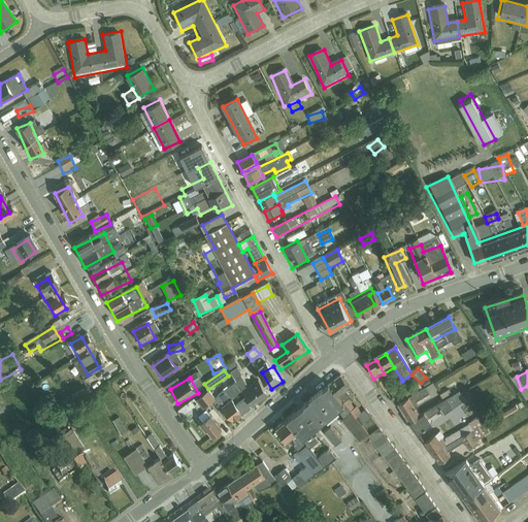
[(375,425),(341,380),(303,408),(317,426),(331,445),(338,439),(326,422),(338,413),(357,438),(363,434),(375,425)]
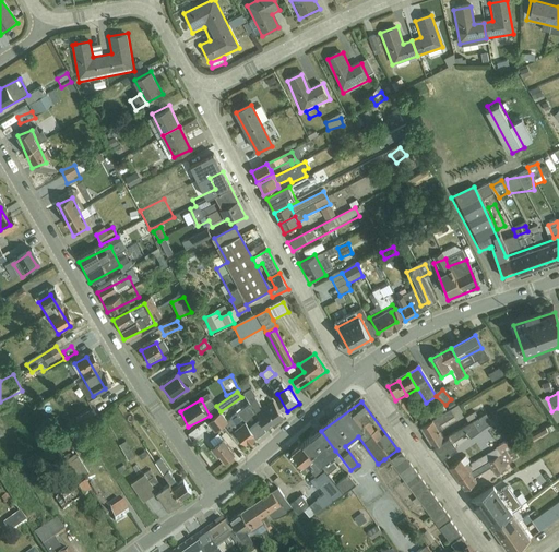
[(234,431),(244,445),(284,420),(275,406),(259,416),(252,405),(239,414),(246,423),(234,431)]
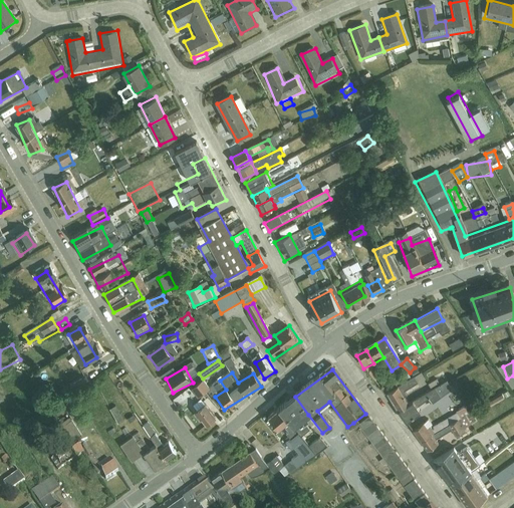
[(401,387),(407,397),(427,385),(421,373),(401,387)]
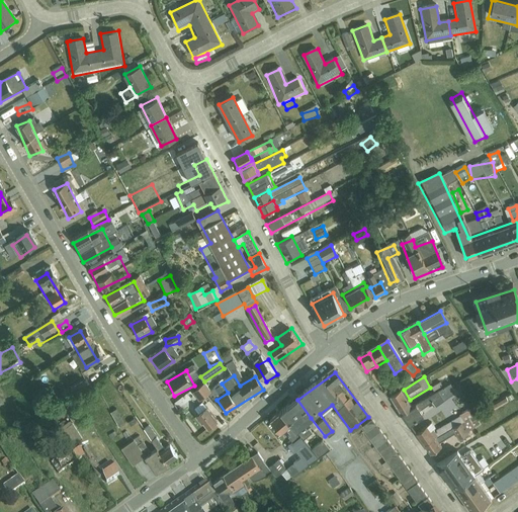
[(200,403),(211,392),(202,384),(192,395),(200,403)]
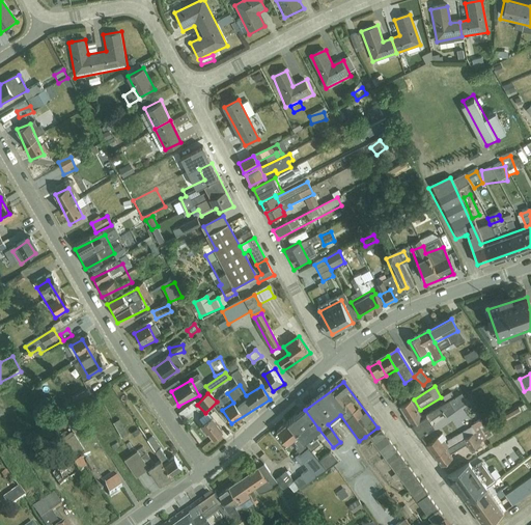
[(462,398),(430,416),(437,427),(467,405),(462,398)]
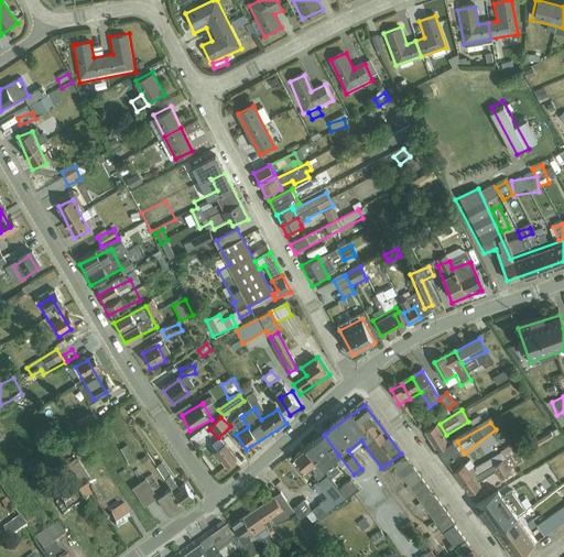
[(425,432),(445,465),(464,454),(457,441),(454,436),(445,440),(436,425),(425,432)]
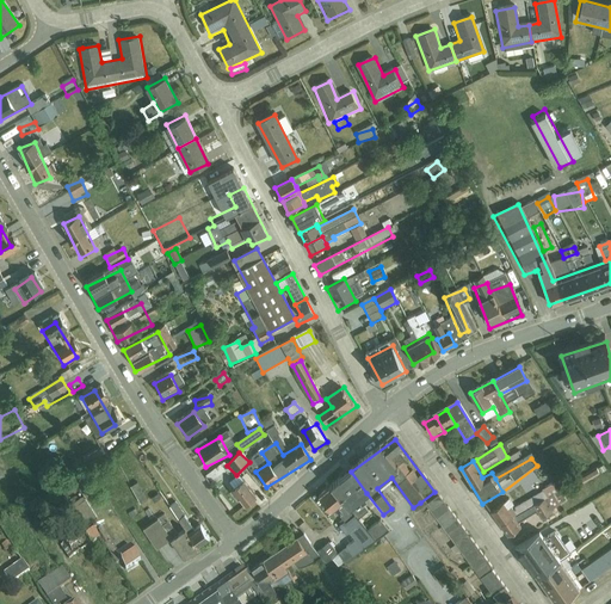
[(210,487),(229,474),(224,467),(205,479),(210,487)]
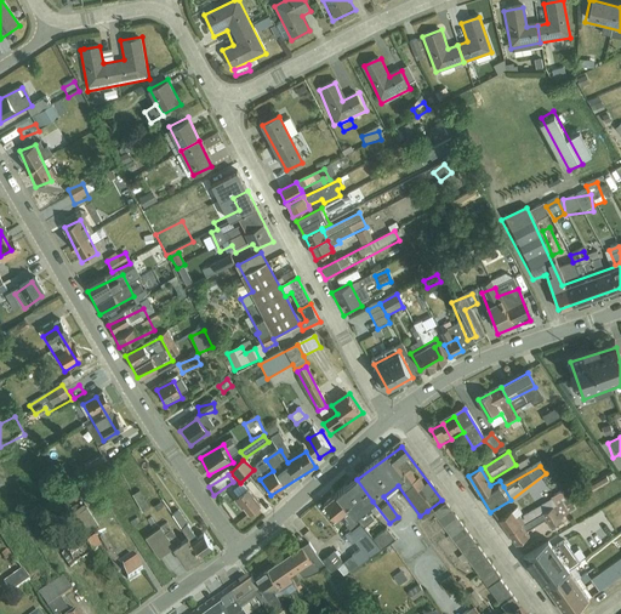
[(372,501),(357,479),(336,495),(348,512),(352,517),(372,501)]
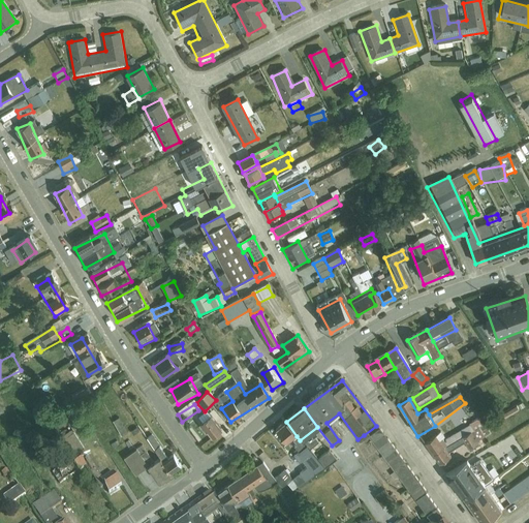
[(185,466),(150,413),(136,423),(161,459),(148,468),(158,485),(185,466)]
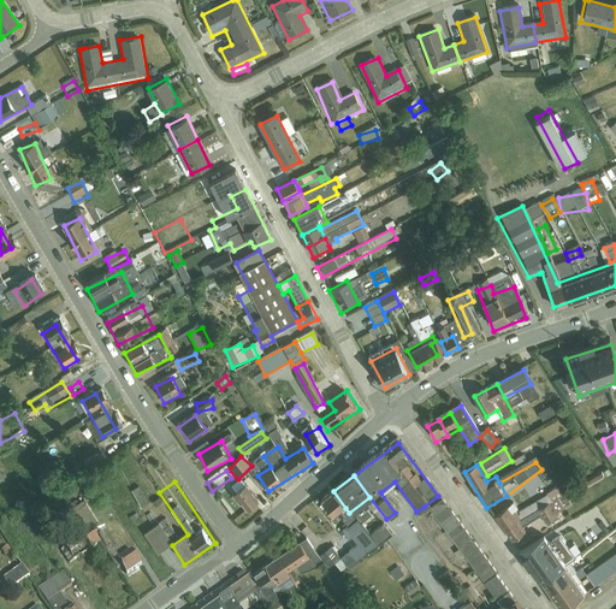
[(246,485),(232,497),(247,513),(260,501),(246,485)]
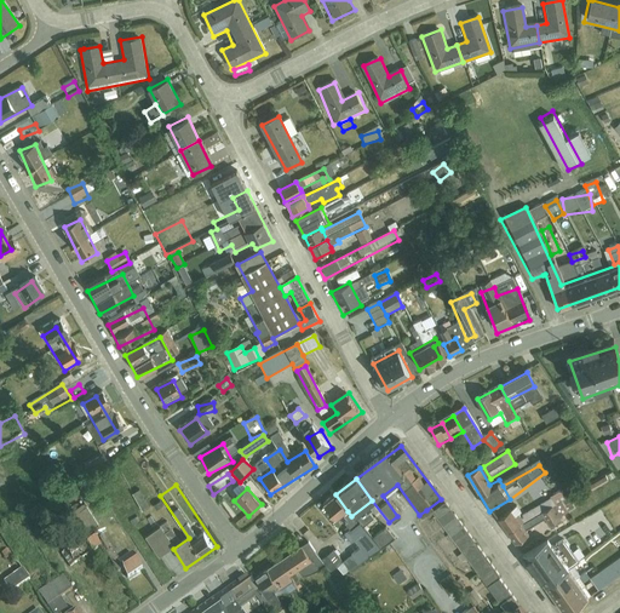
[(336,494),(321,505),(334,521),(343,515),(348,511),(336,494)]
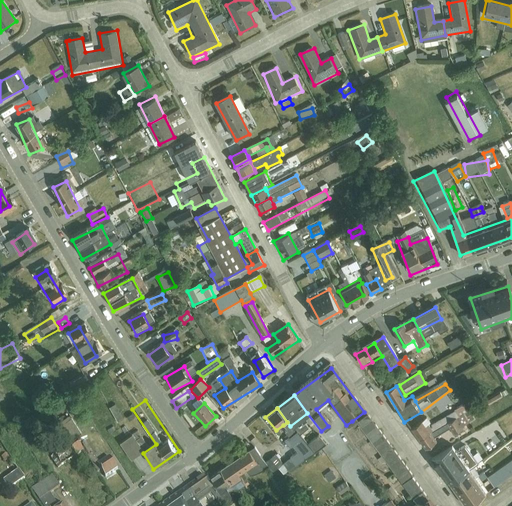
[(466,424),(458,411),(425,431),(421,425),(411,431),(423,450),(432,444),(428,439),(451,425),(455,431),(466,424)]
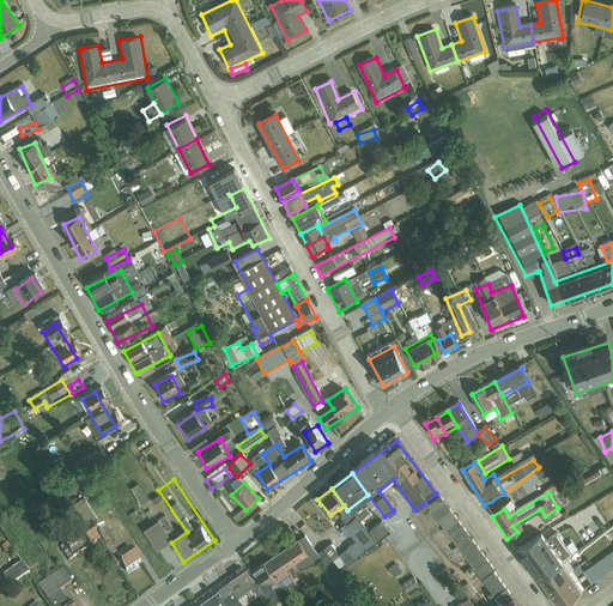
[(436,494),(422,504),(493,605),(498,605),(510,597),(436,494)]
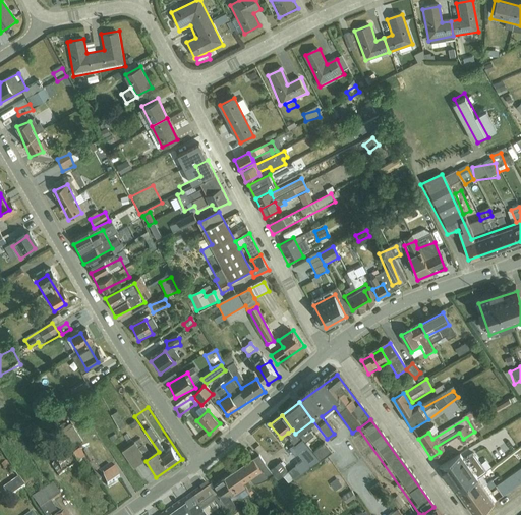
[(292,430),(288,433),(293,440),(290,442),(293,447),(301,441),(295,434),(292,430)]
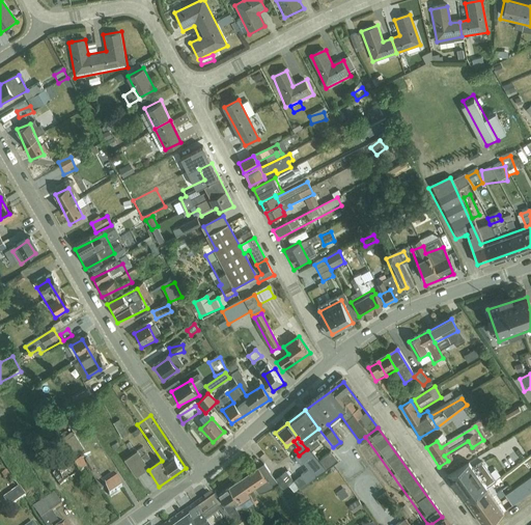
[(301,467),(305,464),(309,469),(300,475),(306,484),(337,462),(332,453),(318,463),(310,450),(296,460),(301,467)]
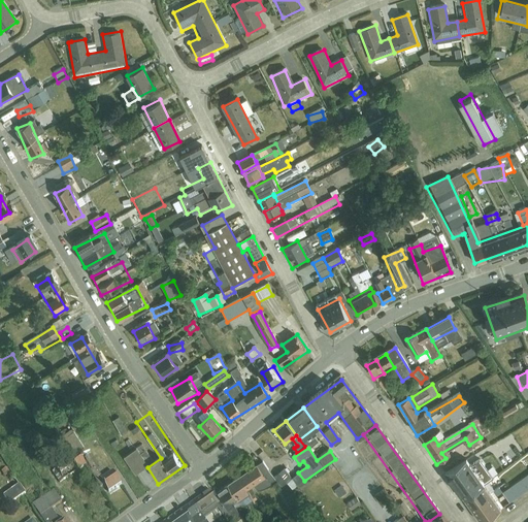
[(136,453),(124,460),(134,476),(145,468),(136,453)]
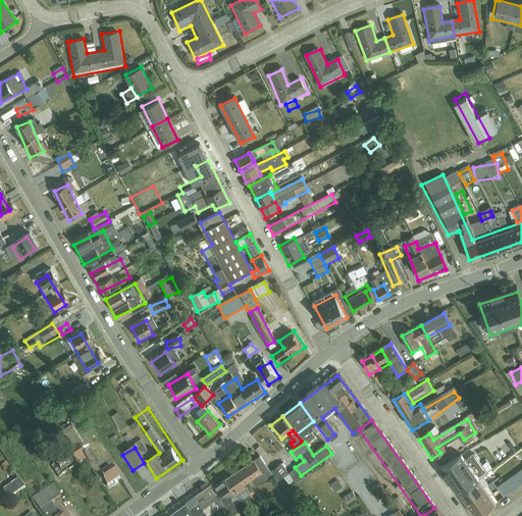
[(77,454),(55,469),(64,483),(87,467),(77,454)]
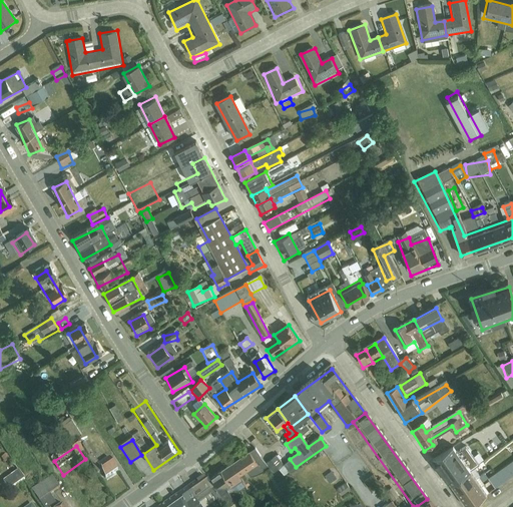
[(436,459),(452,485),(470,474),(479,468),(467,450),(459,455),(454,448),(436,459)]
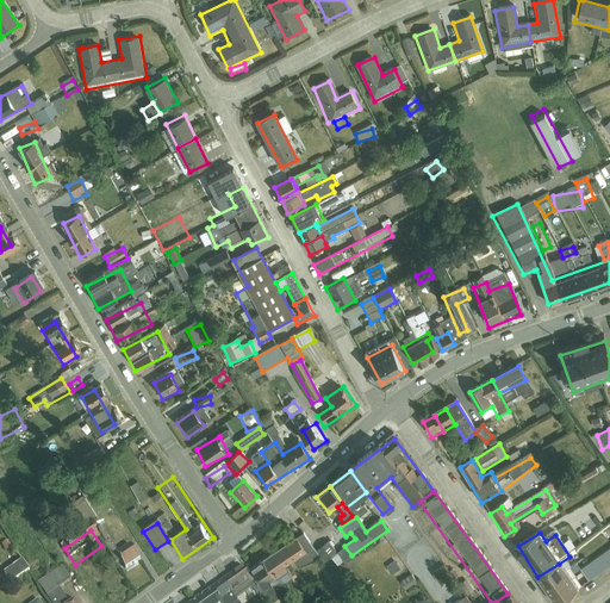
[(296,535),(204,602),(237,602),(307,552),(296,535)]
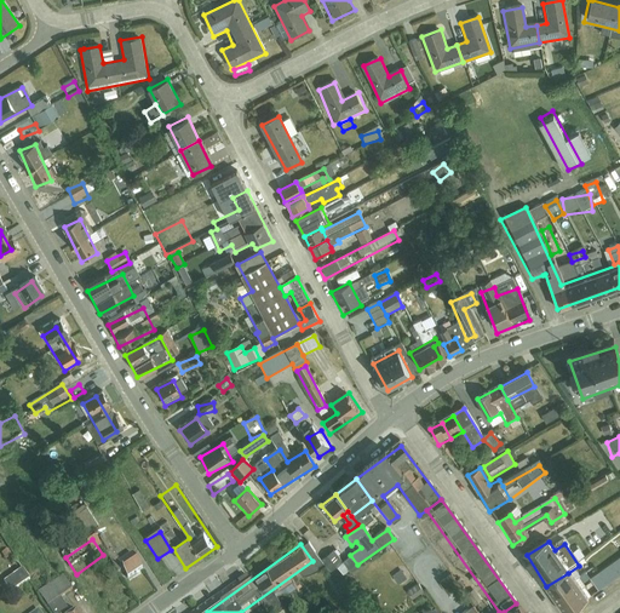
[(396,553),(402,562),(409,557),(403,548),(396,553)]
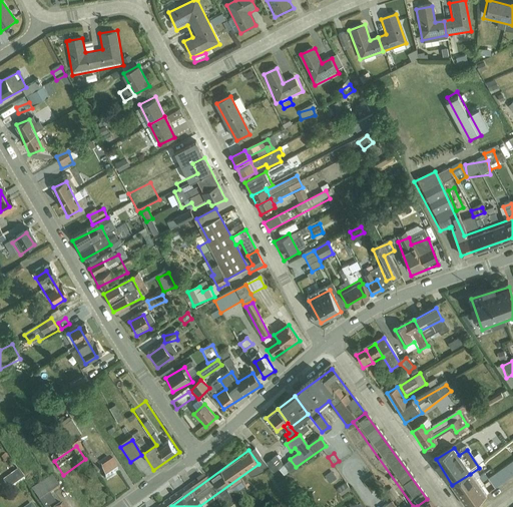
[(281,471),(283,475),(287,472),(278,456),(266,463),(274,475),(281,471)]
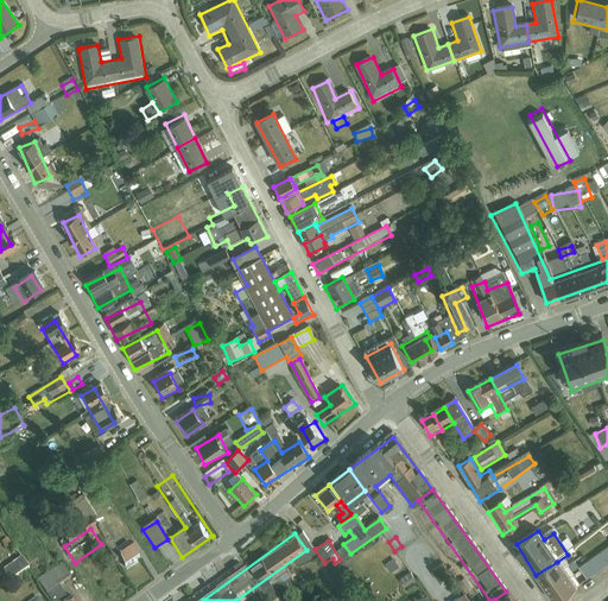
[(607,546),(572,571),(580,581),(607,560),(607,546)]
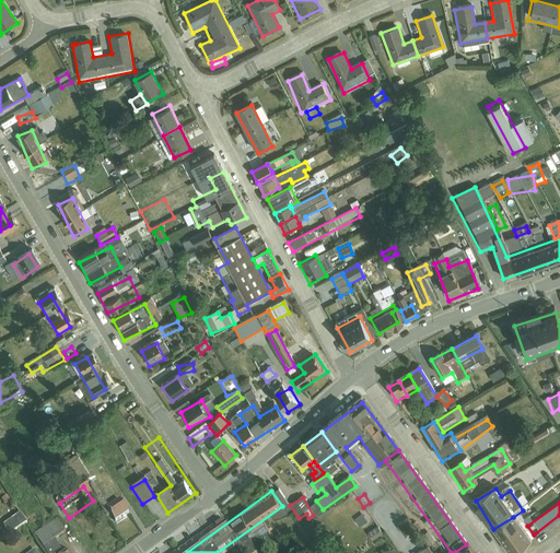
[(6,505),(2,509),(9,515),(12,510),(6,505)]
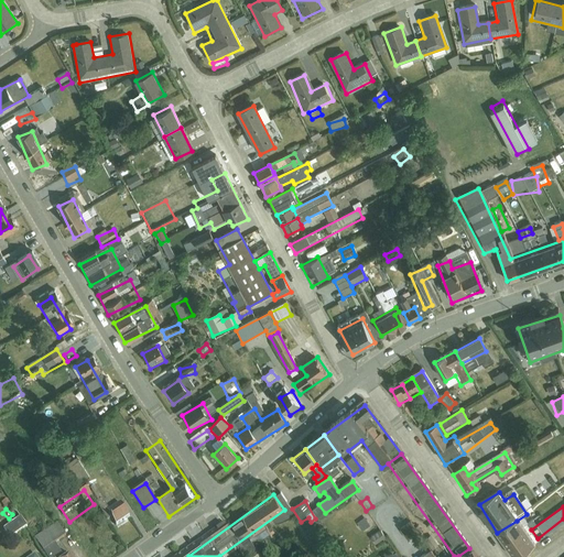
[(108,519),(118,533),(131,523),(121,509),(108,519)]
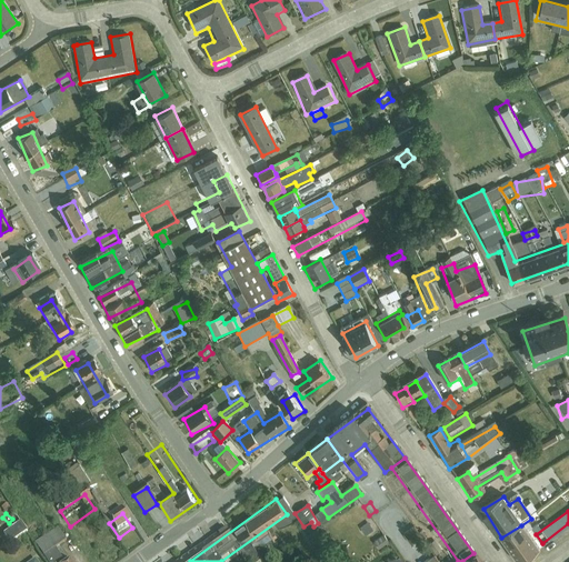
[(367,538),(373,532),(368,524),(360,531),(367,538)]
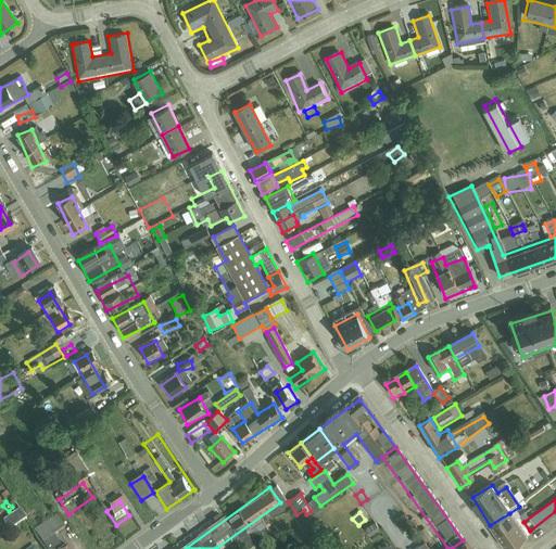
[(490,525),(506,548),(510,548),(527,537),(509,513),(490,525)]
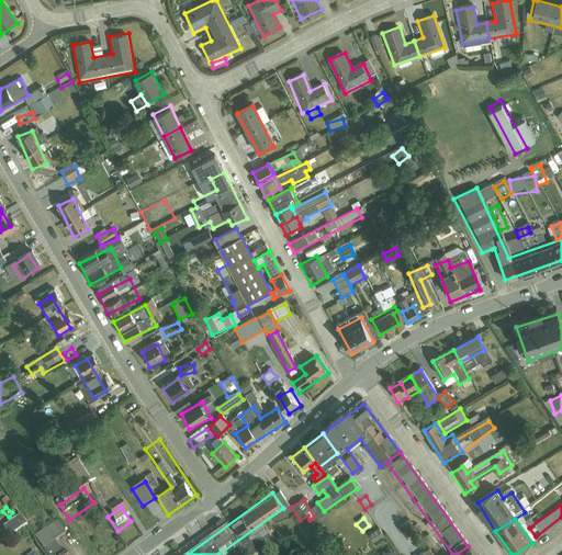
[(409,523),(398,530),(406,540),(416,533),(409,523)]
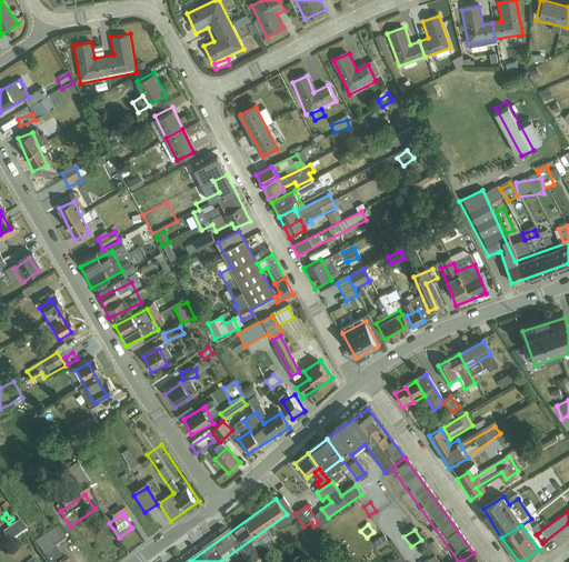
[(5,539),(10,552),(28,543),(21,531),(5,539)]
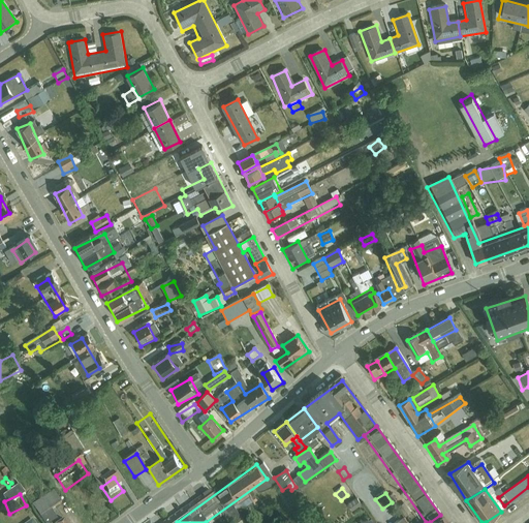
[(55,498),(33,513),(39,522),(43,522),(62,510),(55,498)]
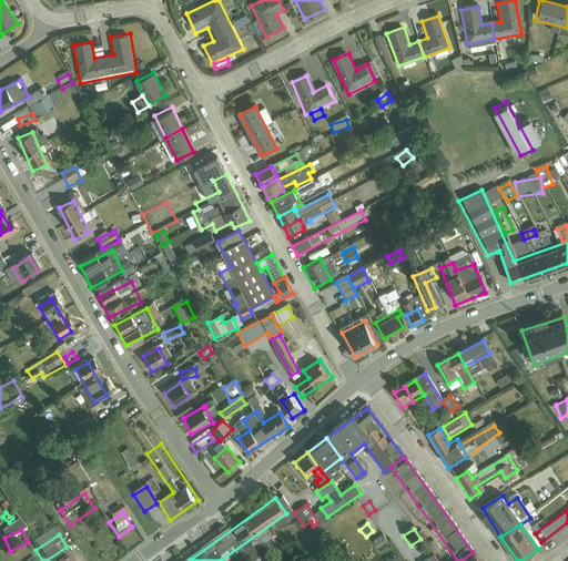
[(373,542),(378,550),(388,543),(384,536),(373,542)]
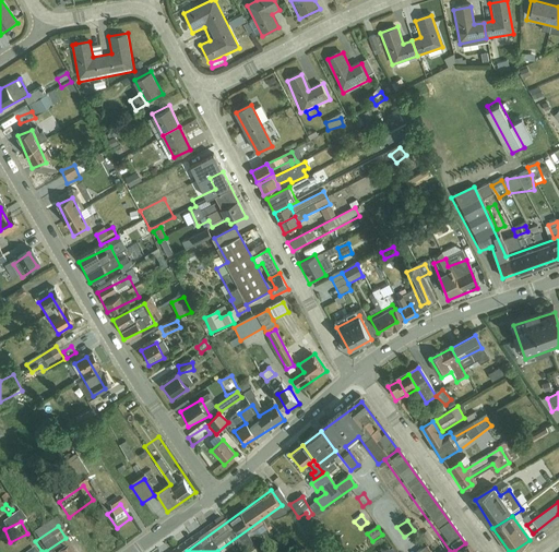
[(420,538),(426,544),(430,540),(425,535),(420,538)]
